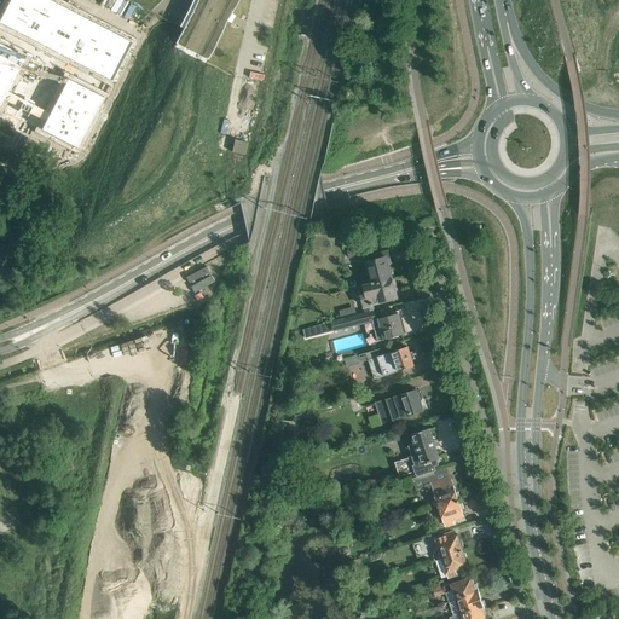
[(0,137),(12,144),(22,123),(27,126),(76,151),(111,81),(132,41),(50,0),(10,0),(0,19),(0,137)]
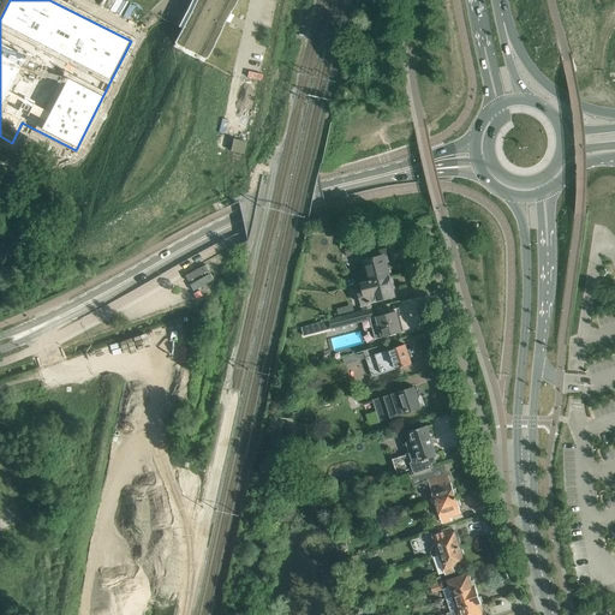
[(190,12),(174,45),(204,59),(234,0),(192,0),(187,11),(190,12)]
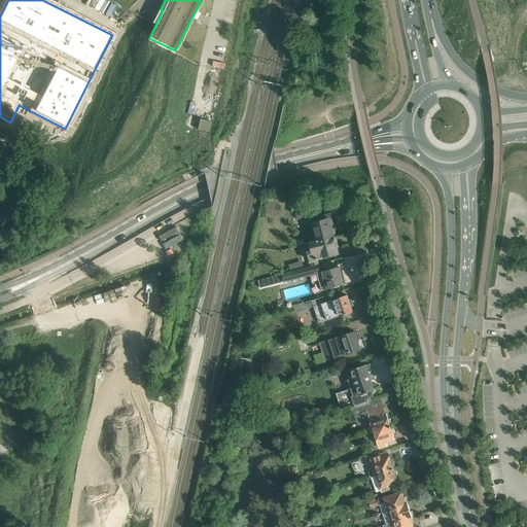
[(309,211),(295,214),(297,219),(310,216),(309,211)]
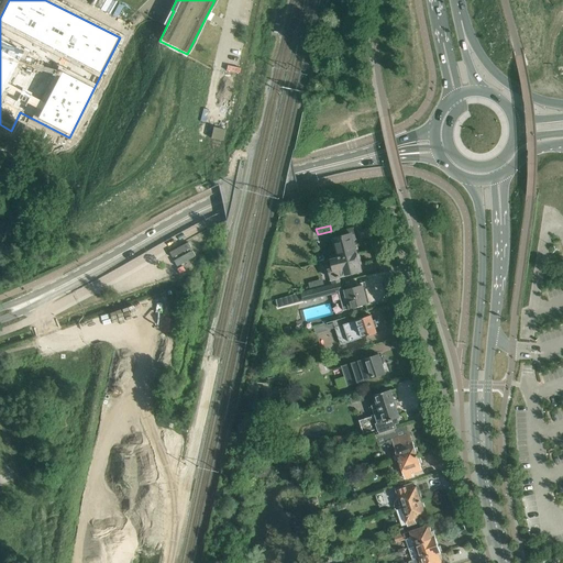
[(335,255),(331,256),(332,261),(356,254),(353,240),(355,240),(353,230),(354,228),(353,228),(352,229),(333,234),(338,250),(334,251),(335,255)]
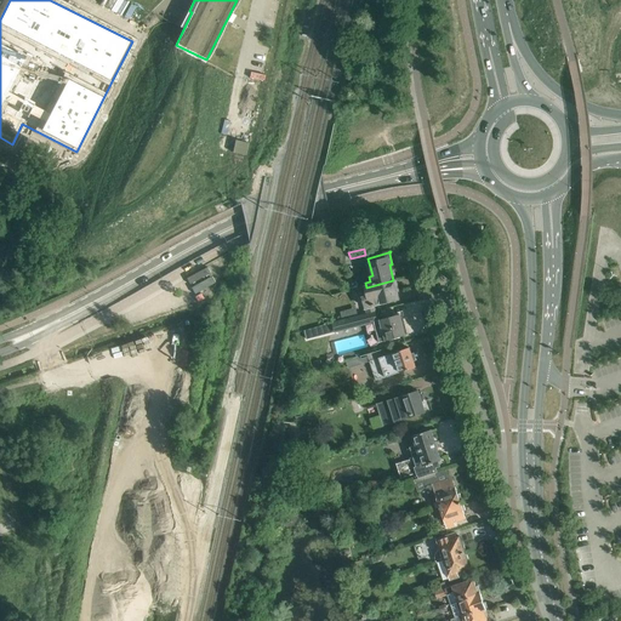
[(363,298),(366,313),(375,311),(374,306),(391,302),(400,300),(396,280),(366,288),(368,297),(363,298)]
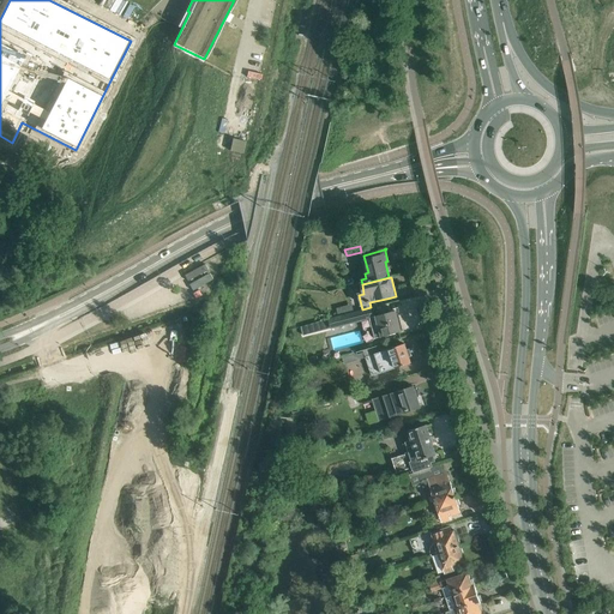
[(332,318),(329,318),(329,320),(330,321),(331,326),(331,329),(333,329),(336,327),(351,324),(371,319),(371,320),(373,329),(375,338),(381,337),(389,335),(401,332),(395,311),(384,314),(377,317),(373,317),(371,308),(371,307),(362,309),(337,317),(332,318)]
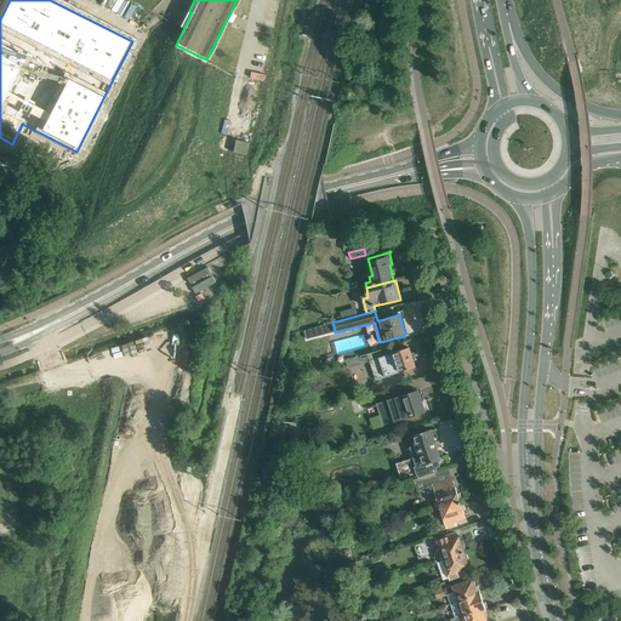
[(315,329),(303,331),(306,341),(318,337),(315,329)]
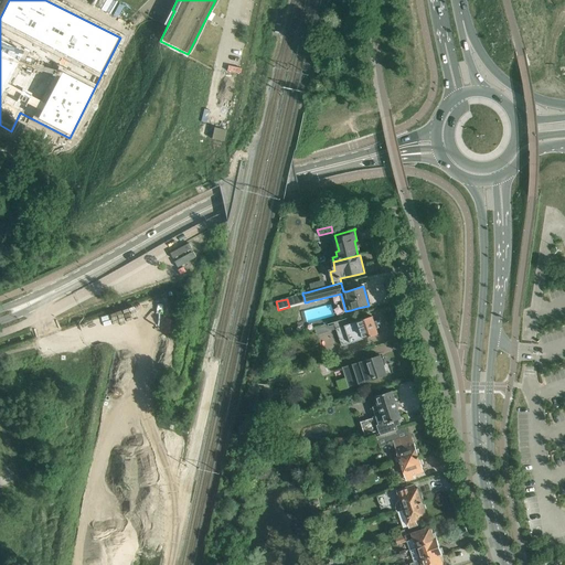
[(354,317),(334,323),(334,326),(337,330),(342,347),(360,341),(368,338),(379,334),(376,329),(379,328),(376,321),(374,322),(372,317),(362,320),(356,322),(354,317)]
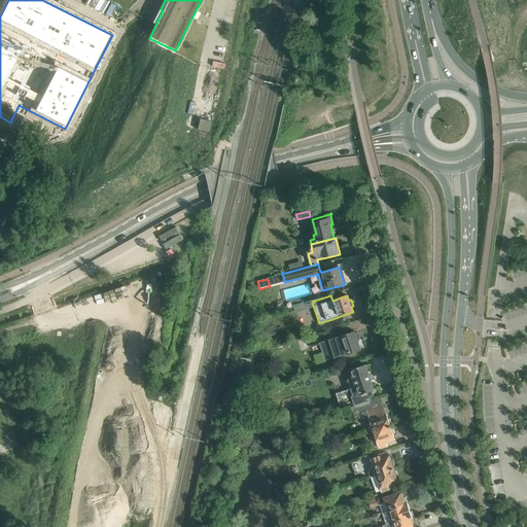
[(329,341),(320,344),(326,360),(335,358),(347,354),(351,353),(360,350),(355,332),(345,336),(341,337),(329,341)]
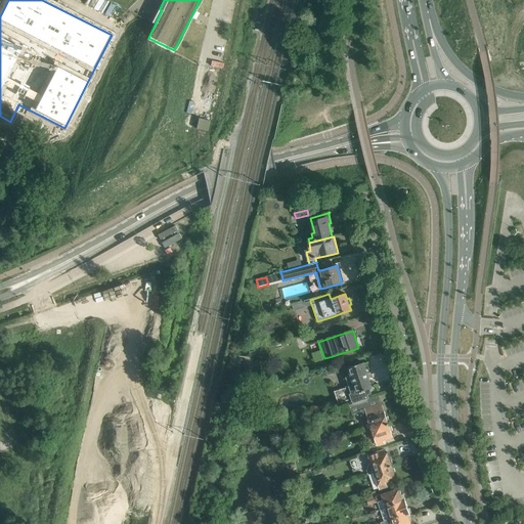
[(348,386),(334,391),(338,405),(340,404),(349,401),(350,404),(360,401),(366,399),(365,396),(368,395),(366,390),(372,389),(363,363),(353,366),(349,367),(352,376),(346,378),(348,386)]
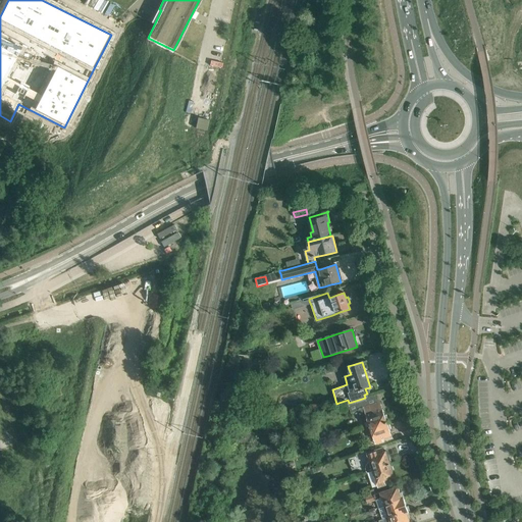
[(356,402),(357,407),(365,430),(370,428),(387,423),(380,402),(367,406),(366,400),(357,403),(356,402)]
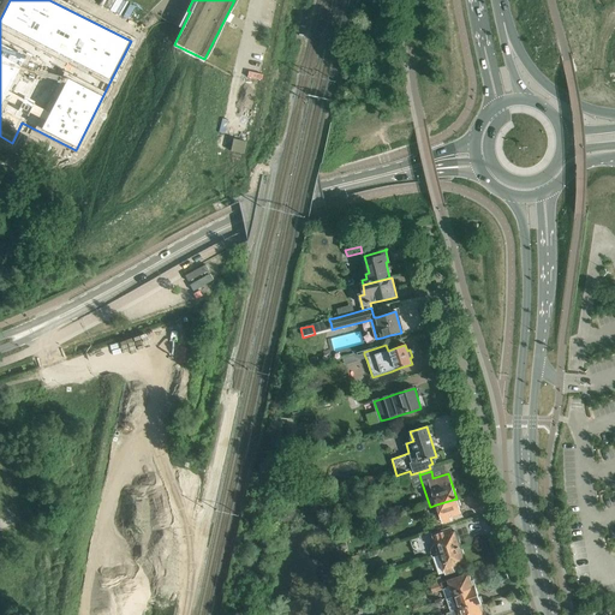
[(443,525),(452,523),(451,518),(461,514),(457,499),(436,505),(443,525)]
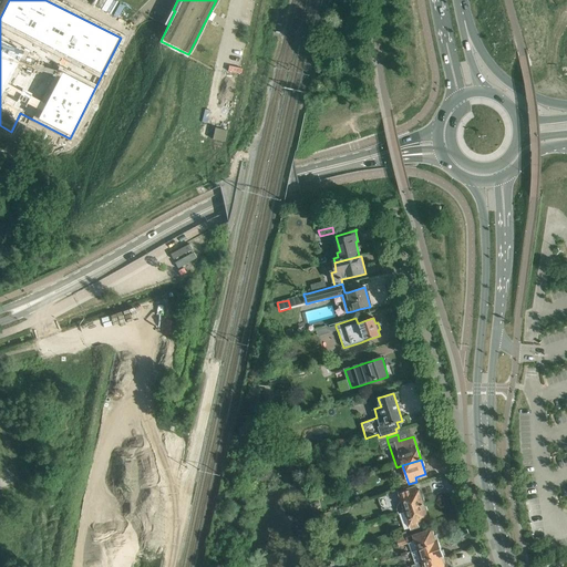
[(387,495),(379,497),(383,511),(389,508),(391,514),(398,513),(404,511),(404,512),(424,505),(423,503),(424,502),(423,497),(421,496),(419,491),(414,492),(412,487),(402,491),(398,493),(397,490),(387,493),(387,495)]
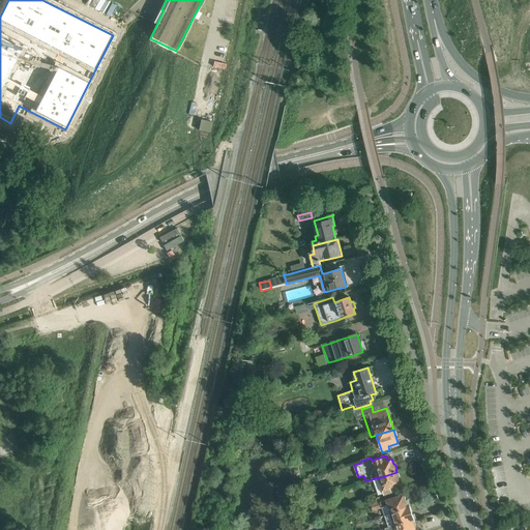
[(396,472),(378,478),(384,496),(391,493),(390,489),(401,486),(399,479),(400,477),(399,474),(396,473),(396,472)]
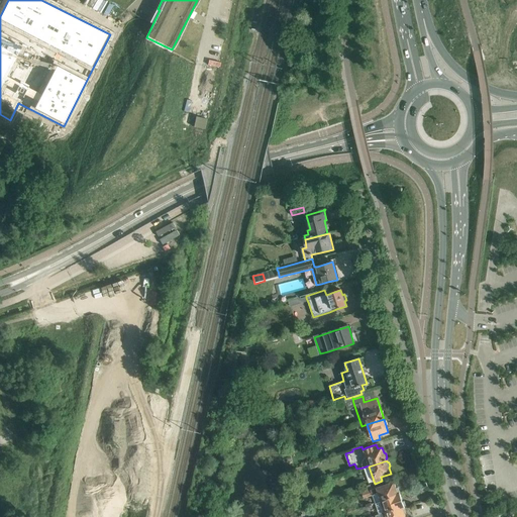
[(372,487),(362,491),(364,499),(373,496),(375,504),(400,495),(398,488),(396,489),(394,483),(373,490),(372,487)]
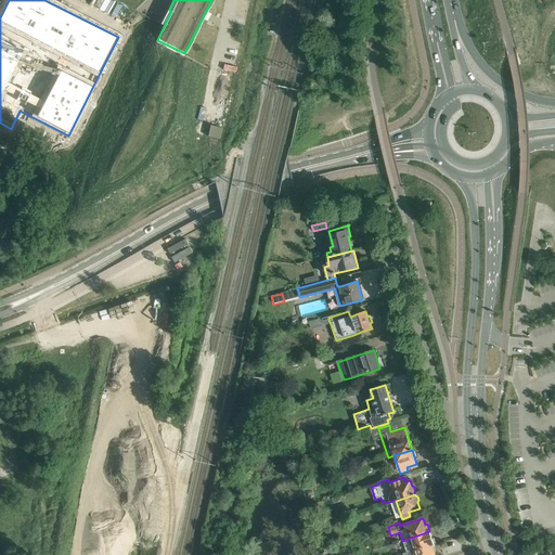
[(383,521),(366,527),(369,533),(385,527),(383,521)]
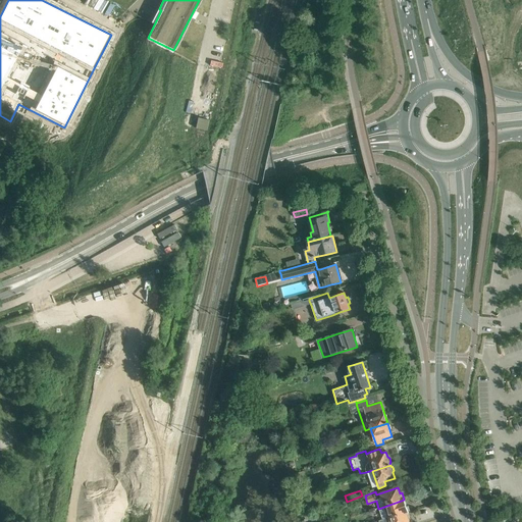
[(378,509),(382,520),(408,512),(404,500),(378,509)]
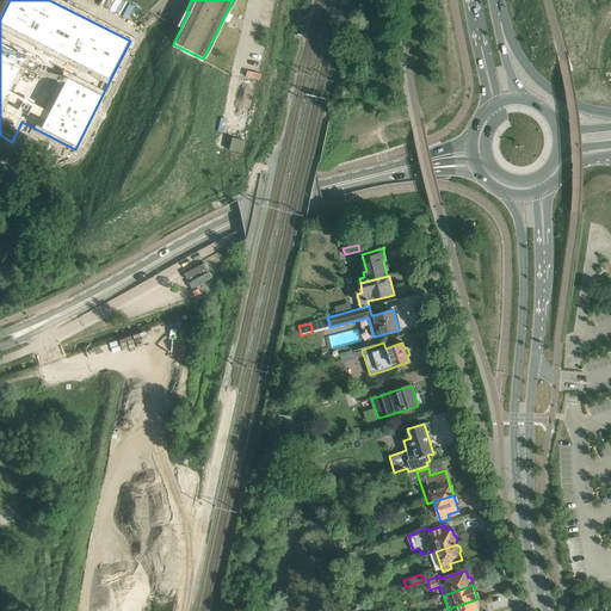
[(444,610),(439,610),(479,610),(479,608),(480,608),(477,599),(448,609),(444,610)]
